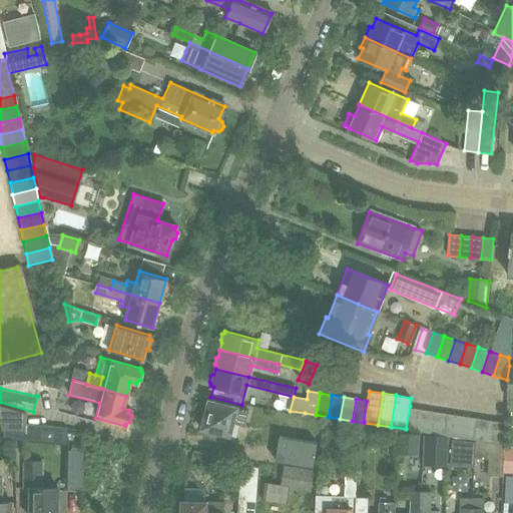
[(201,418),(201,420),(201,422),(201,425),(202,425),(201,428),(205,429),(203,437),(215,440),(217,432),(248,440),(255,412),(208,400),(206,411),(205,410),(203,412),(202,414),(201,416),(201,418)]
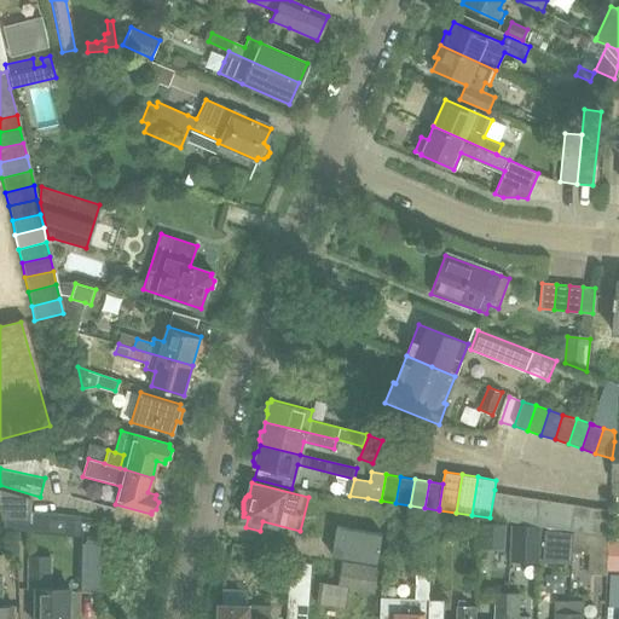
[(32,498),(0,490),(0,515),(3,526),(32,526),(32,498)]
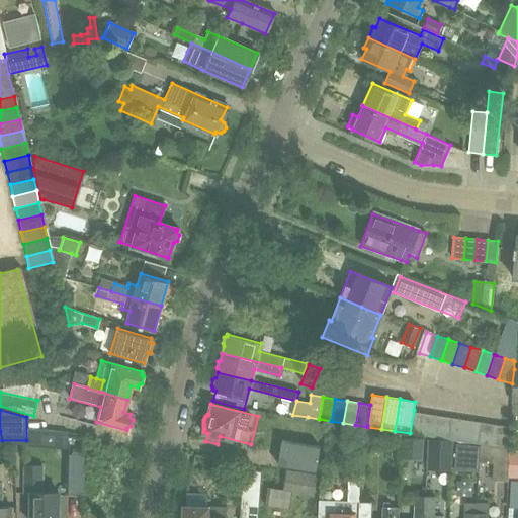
[(420,435),(424,412),(414,410),(410,433),(420,435)]
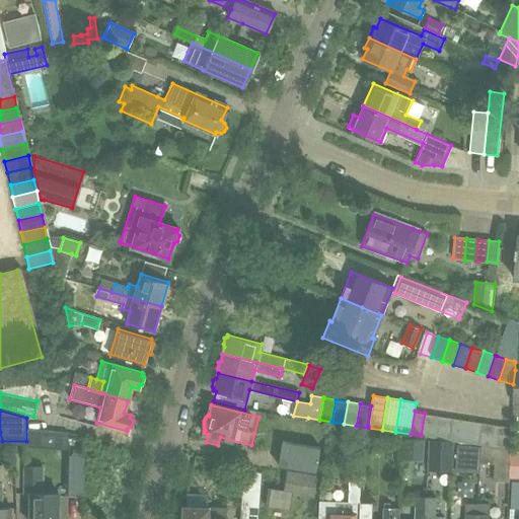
[(421,436),(433,438),(436,415),(425,413),(421,436)]
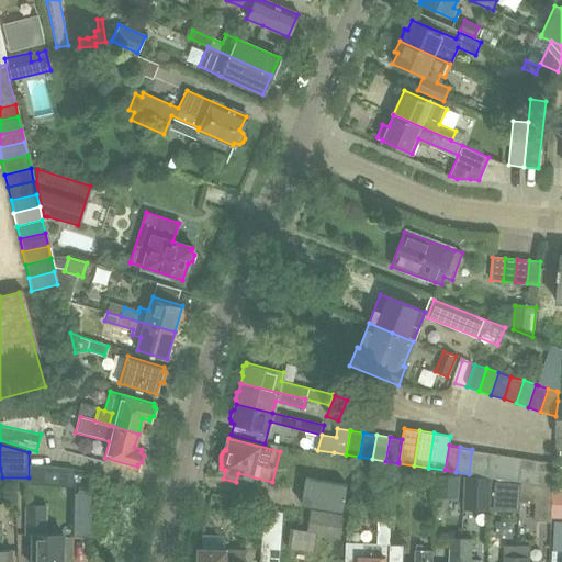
[(485,451),(472,449),(469,474),(482,475),(485,451)]
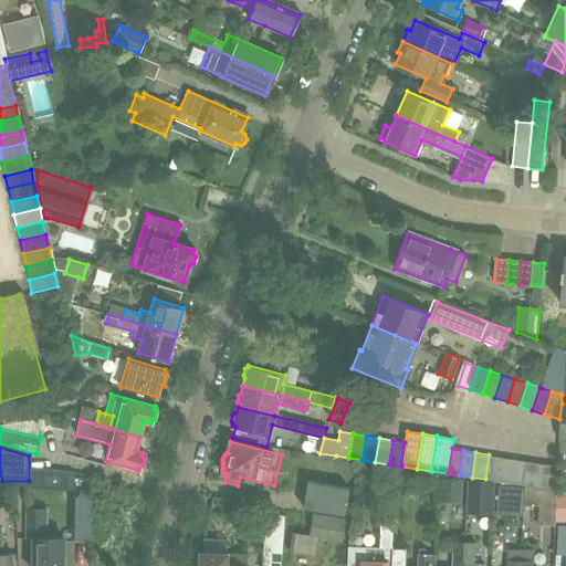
[(489,454),(485,479),(499,481),(502,457),(489,454)]
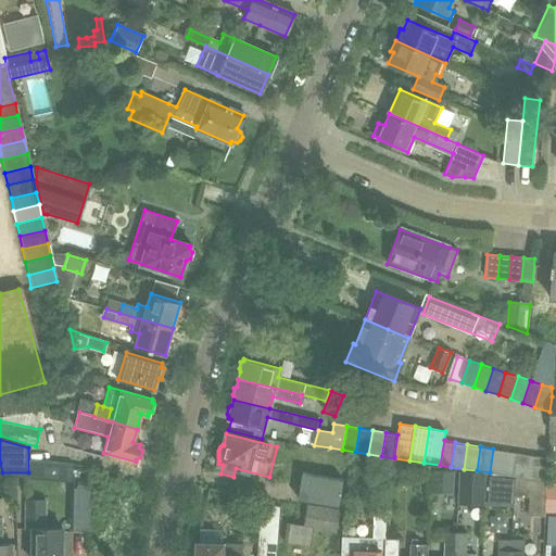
[(490,472),(502,475),(506,451),(493,449),(490,472)]
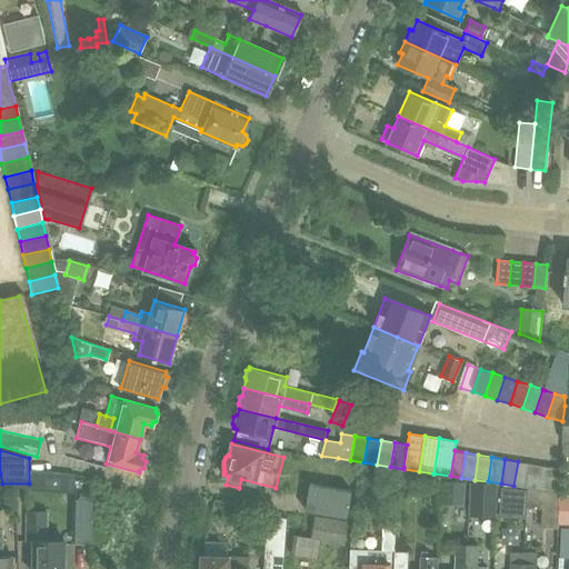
[(531,462),(518,461),(513,486),(527,488),(531,462)]
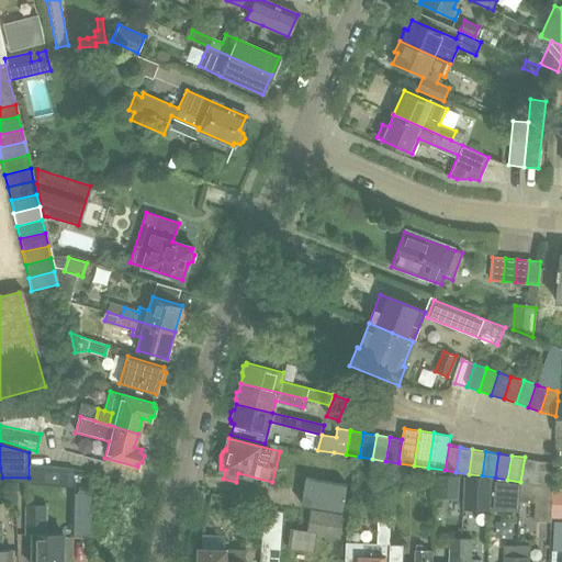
[(520,482),(534,484),(538,459),(525,457),(520,482)]
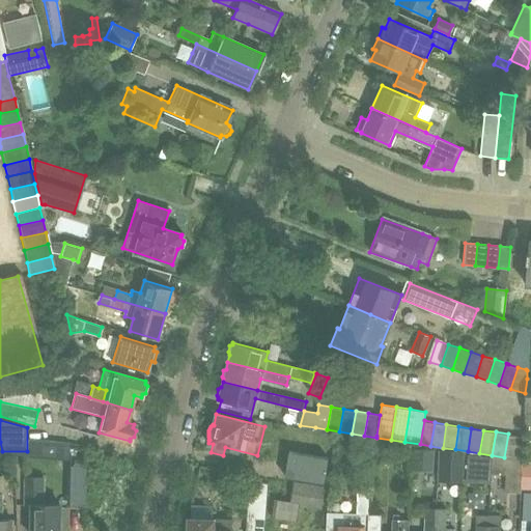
[(520,436),(508,434),(504,457),(520,459),(522,436),(520,436)]
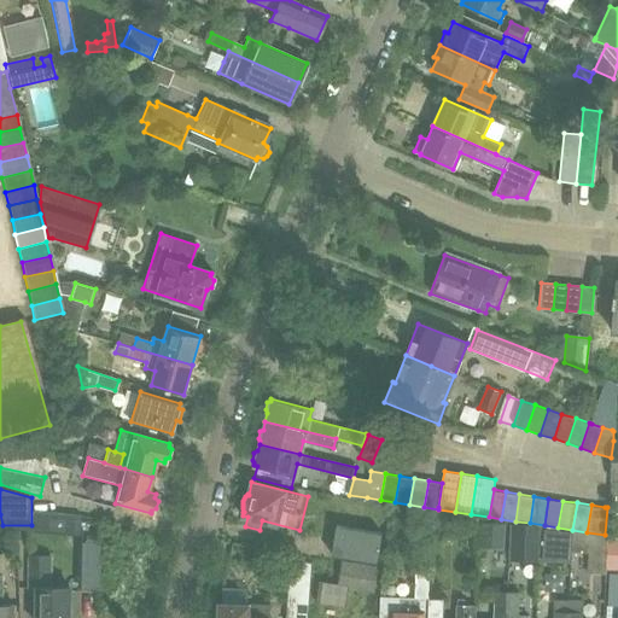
[(448,513),(433,512),(431,530),(445,532),(448,513)]
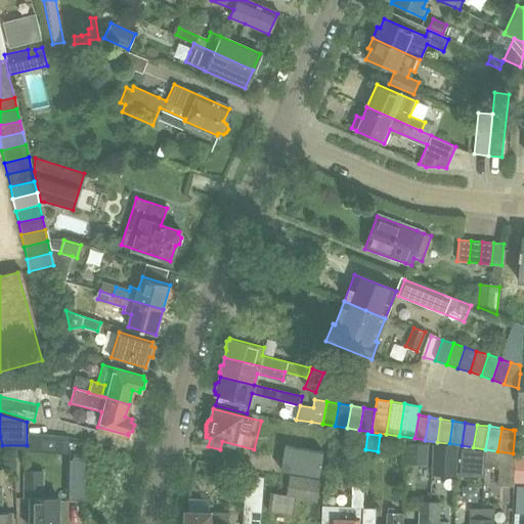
[(430,445),(407,443),(405,463),(428,465),(430,445)]
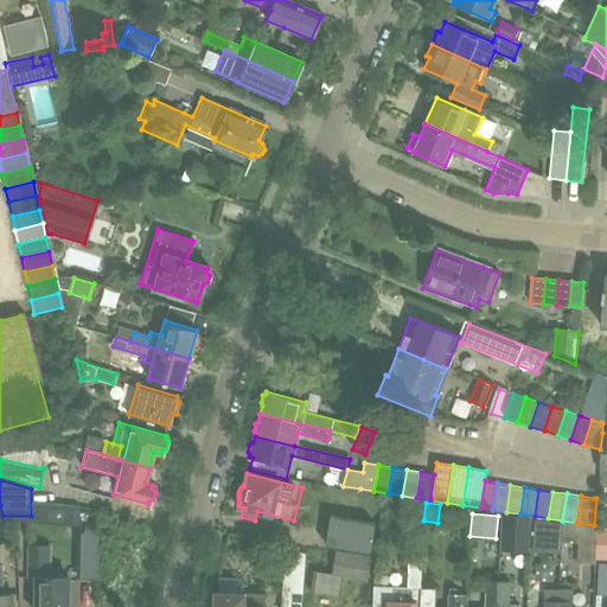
[(369,553),(374,524),(328,517),(325,545),(369,553)]
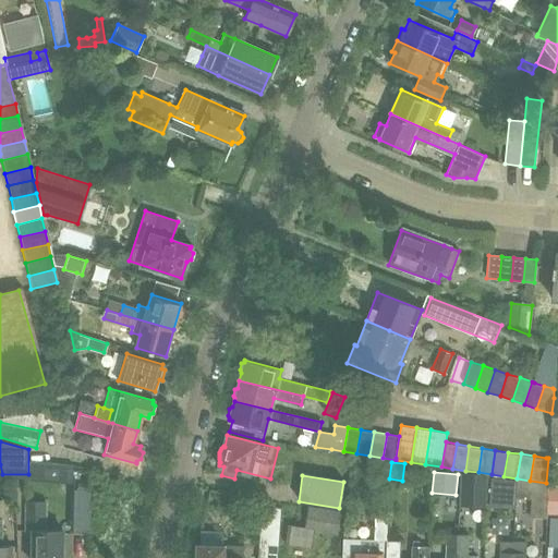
[(488,478),(462,477),(461,509),(487,510),(488,478)]
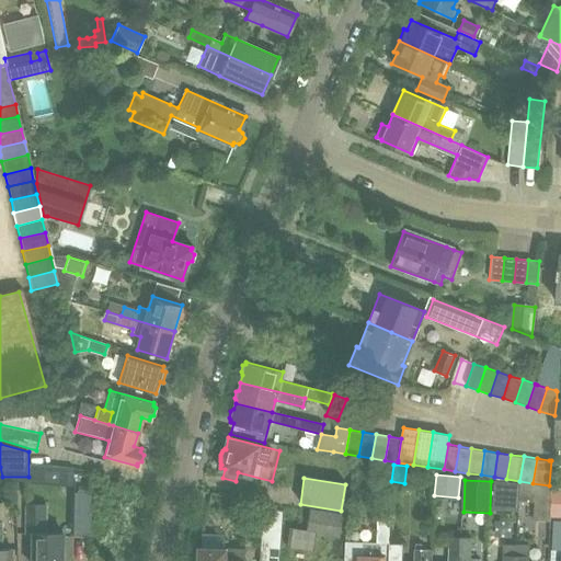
[(533,483),(519,481),(517,500),(533,502),(531,519),(549,521),(549,485),(533,483)]
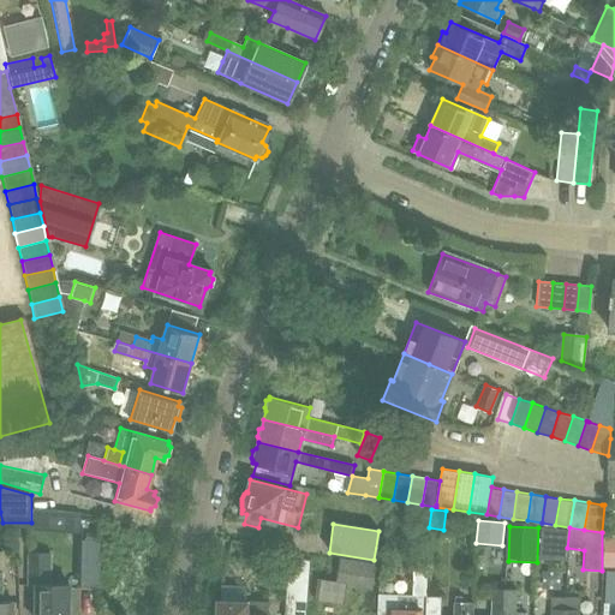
[(66,614),(67,584),(48,584),(48,554),(29,554),(28,585),(36,585),(35,614),(66,614)]
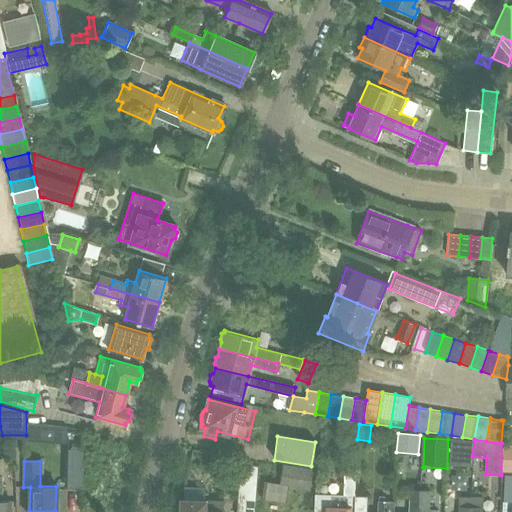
[(253,511),(257,467),(237,465),(235,511),(253,511)]
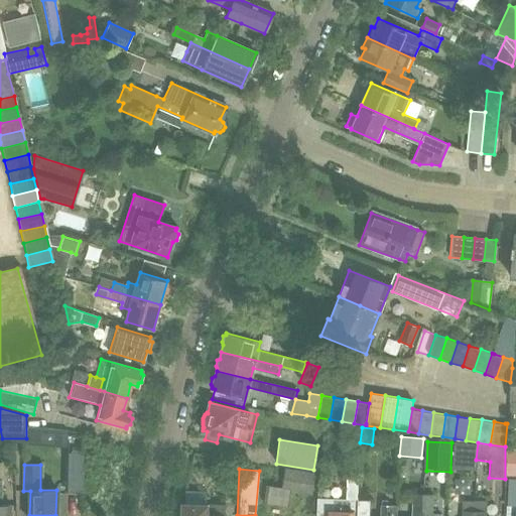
[(354,515),(355,501),(358,501),(359,478),(347,478),(347,500),(317,499),(315,515),(354,515)]
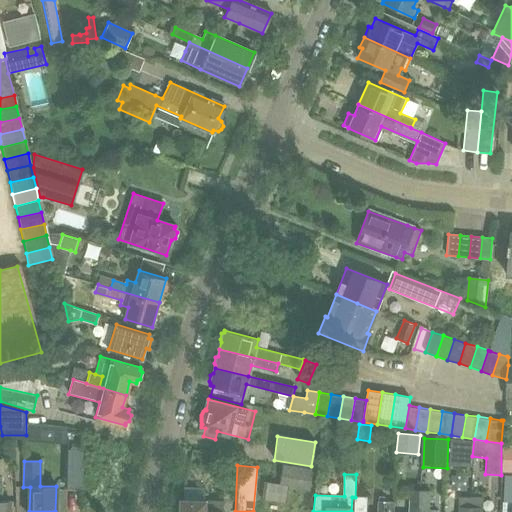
[(1,476),(0,475),(0,511),(9,511),(9,501),(1,501),(1,476)]
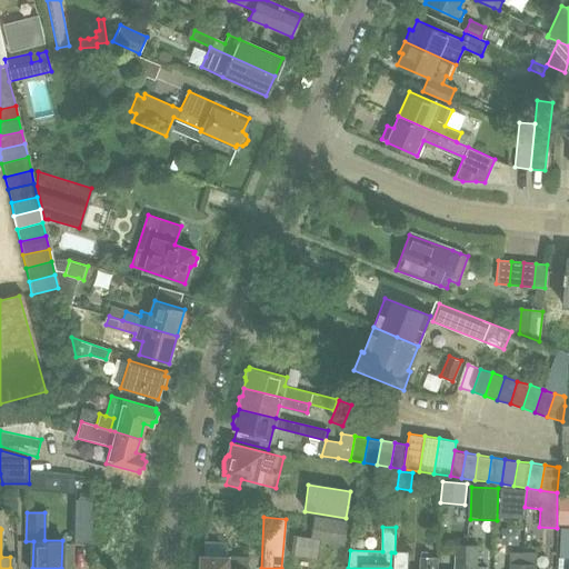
[(465,568),(466,553),(466,545),(456,543),(453,568),(465,568)]
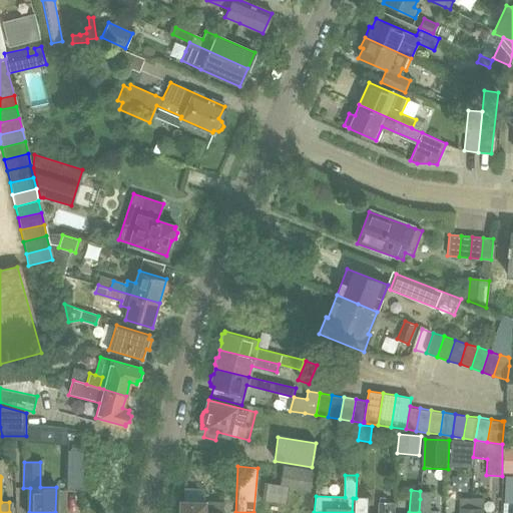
[(439,512),(440,511),(428,511),(429,491),(420,491),(420,499),(419,512),(439,512)]
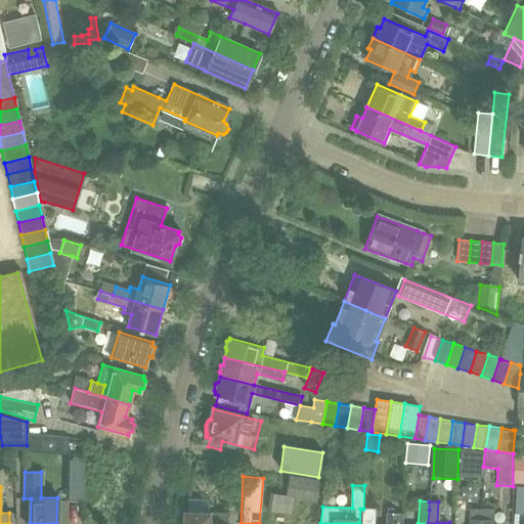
[(377,523),(403,523),(404,514),(400,514),(393,514),(393,508),(388,508),(388,523),(378,523),(377,523)]
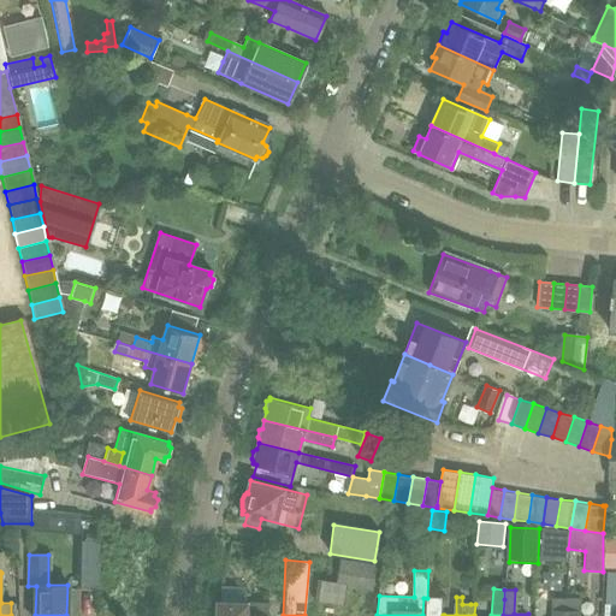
[(564,597),(564,610),(563,615),(578,615),(579,597),(564,597)]
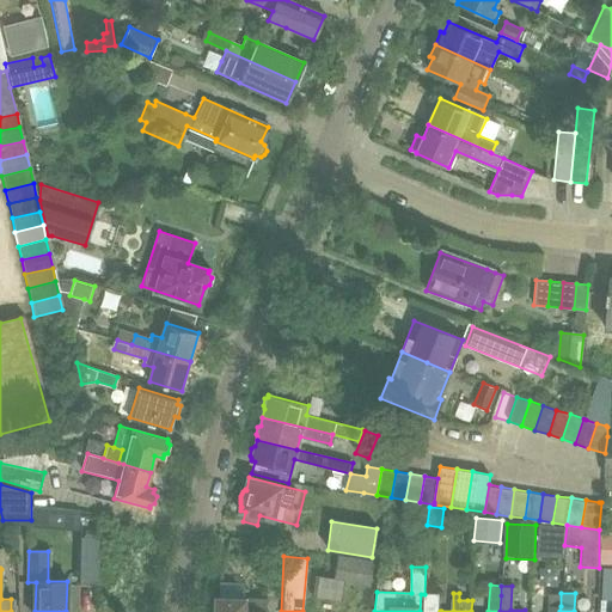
[(264,611),(264,610),(265,597),(214,597),(213,611),(264,611)]
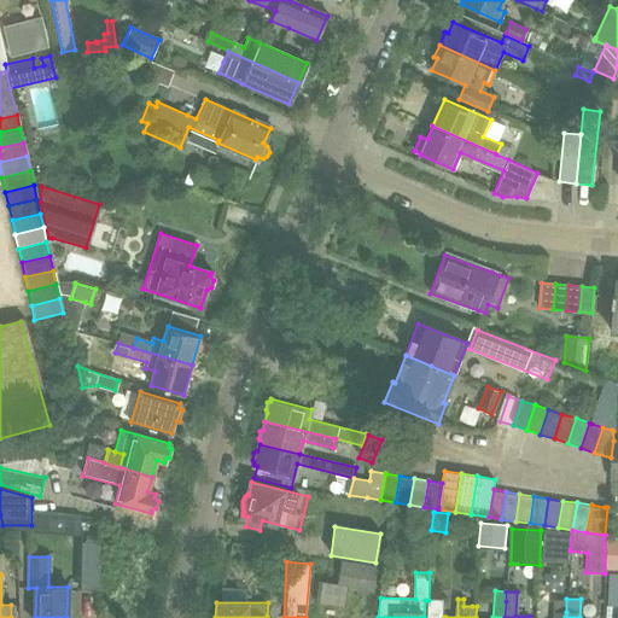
[(438,617),(439,602),(427,602),(426,617),(438,617)]
